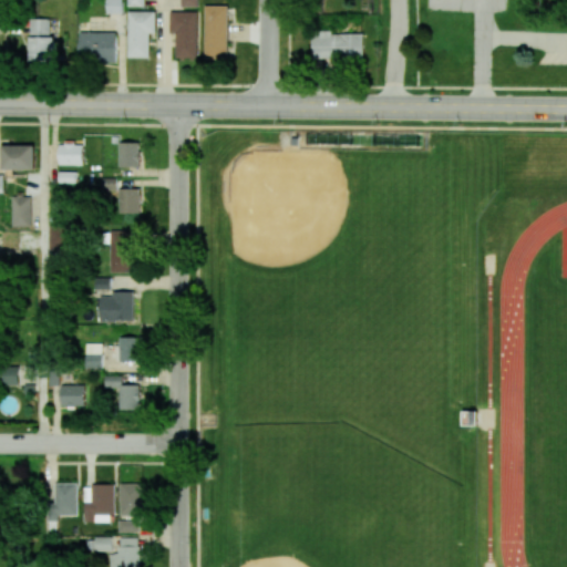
[(123,13),(122,0),(106,0),(107,13),(123,13)]
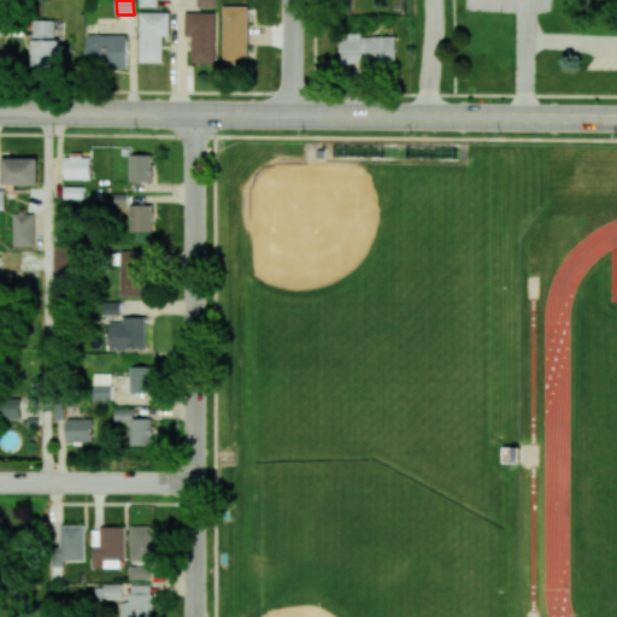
[(248,64),(250,6),(224,6),(223,64),(248,64)]
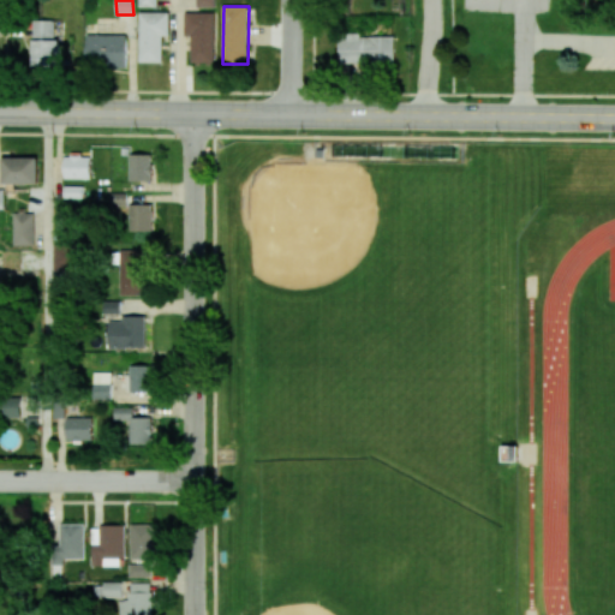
[(139,63),(162,63),(163,36),(169,36),(169,12),(139,12),(139,63)]
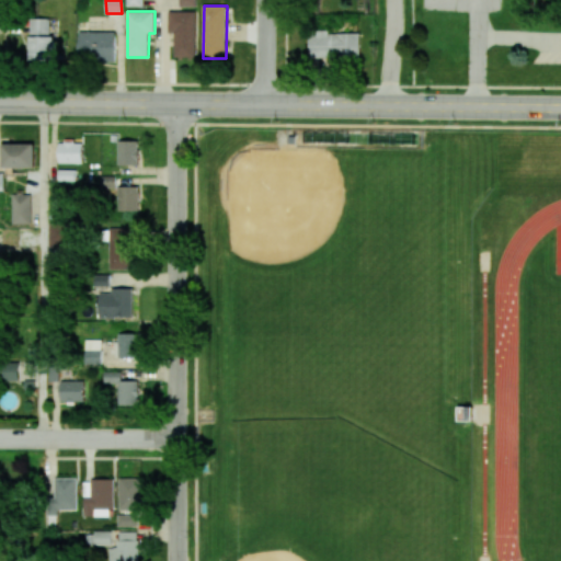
[(174,57),(196,57),(197,12),(169,11),(169,33),(174,33),(174,57)]
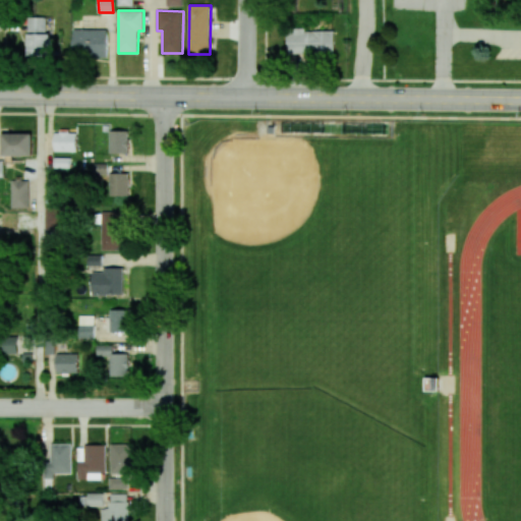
[(46,17),(27,17),(27,56),(50,56),(50,33),(47,33),(46,17)]
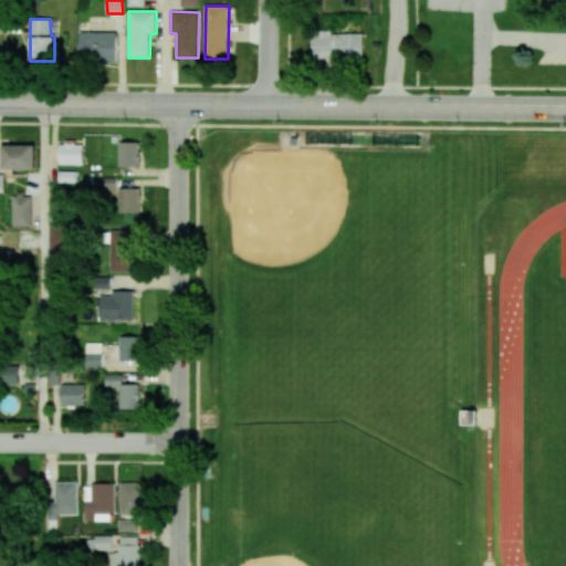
[(363,58),(363,33),(329,34),(329,30),(311,30),(312,59),(363,58)]
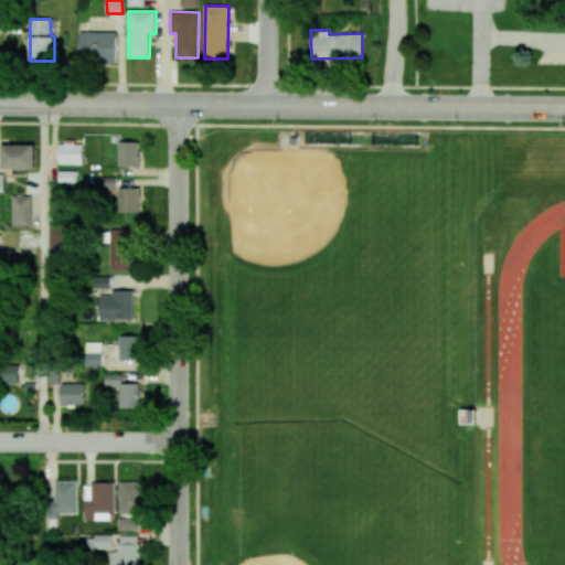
[(117,32),(80,32),(80,61),(117,61),(117,32)]
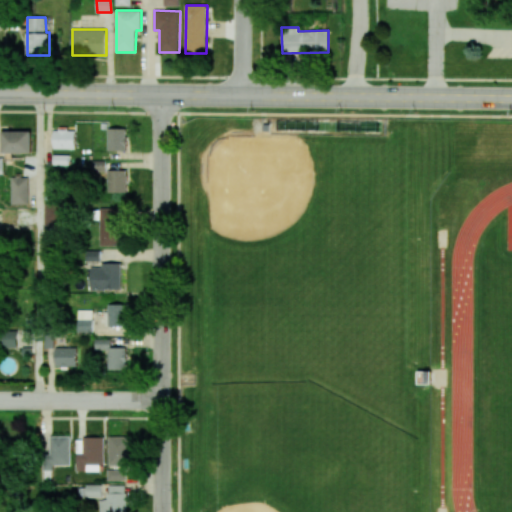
[(107,150),(126,151),(127,128),(108,128),(107,150)]
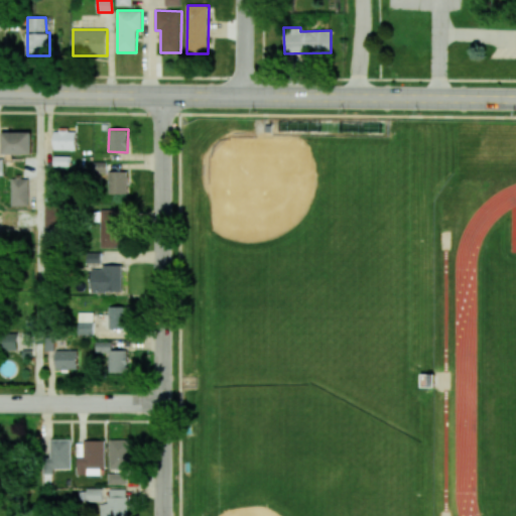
[(53,150),(76,150),(77,131),(54,131),(53,150)]
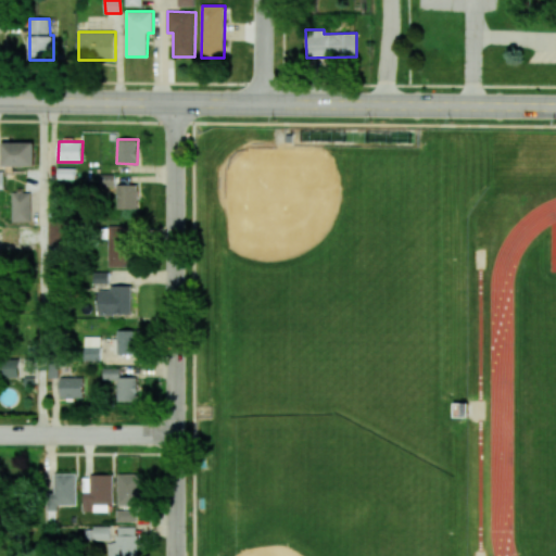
[(35,166),(34,142),(2,142),(2,166),(35,166)]
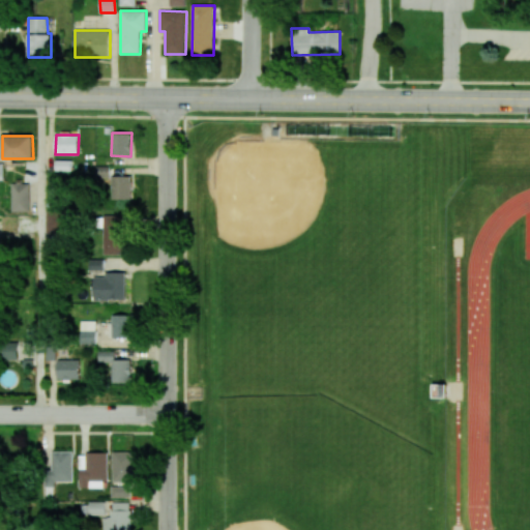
[(111,199),(130,199),(130,176),(112,176),(111,199)]
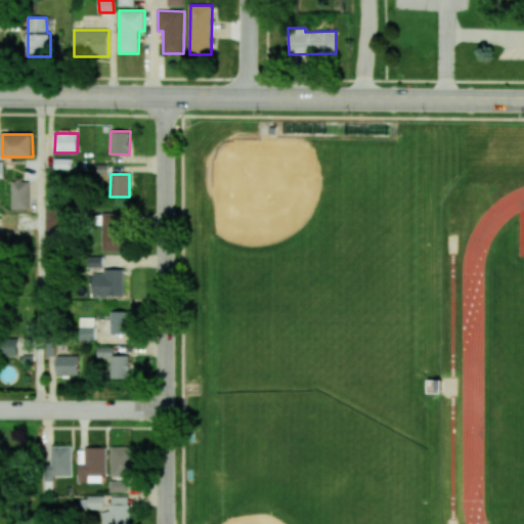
[(11,209),(29,209),(29,181),(10,181),(11,209)]
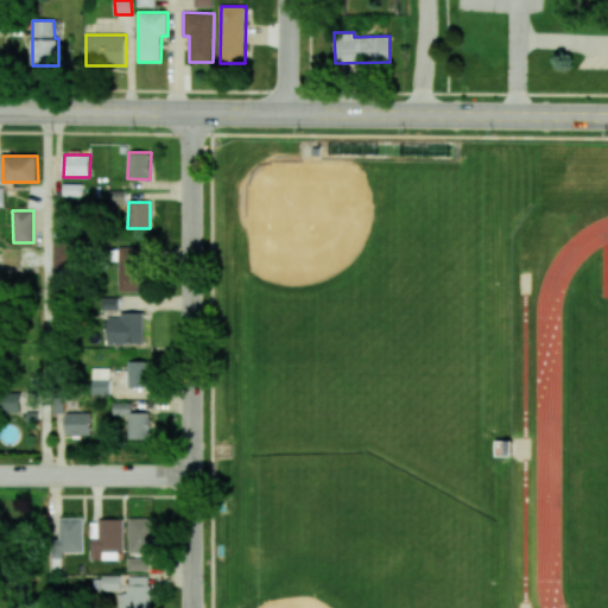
[(119,292),(143,291),(141,247),(118,248),(119,292)]
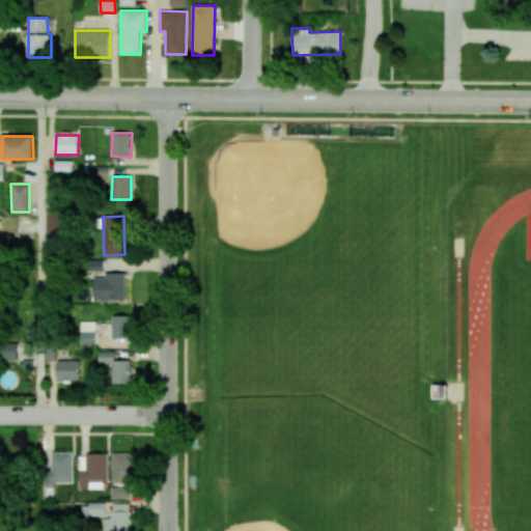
[(126,273),(105,273),(105,277),(93,277),(92,300),(124,301),(126,273)]
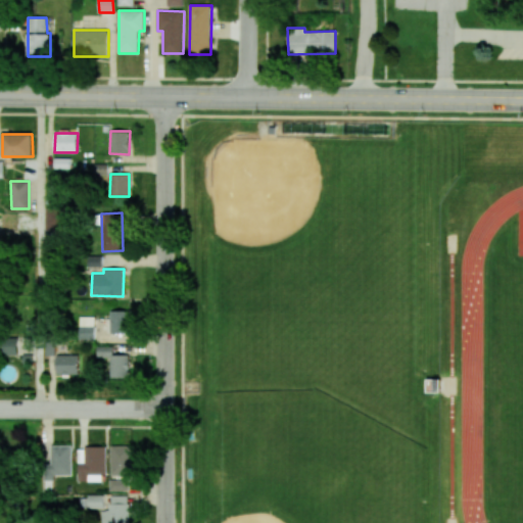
[(129,333),(130,311),(110,311),(109,333),(129,333)]
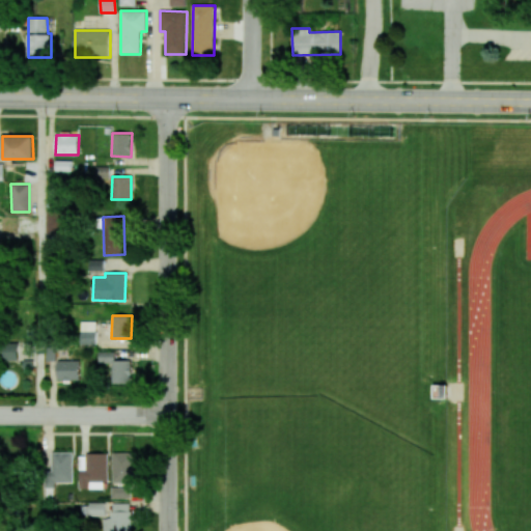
[(96,322),(81,322),(81,344),(96,344),(96,322)]
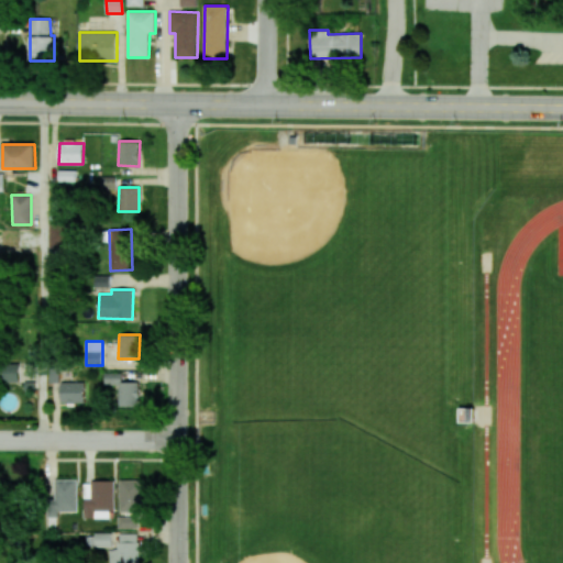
[(0,382),(19,383),(19,364),(0,363),(0,382)]
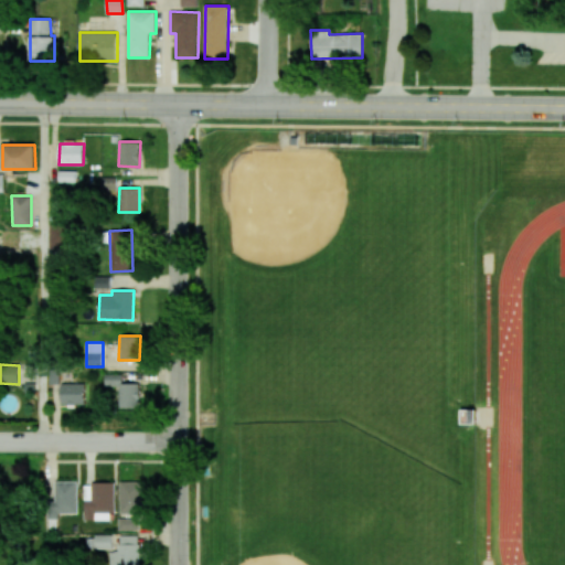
[(119,408),(140,408),(139,383),(123,384),(123,374),(105,374),(105,385),(119,385),(119,408)]
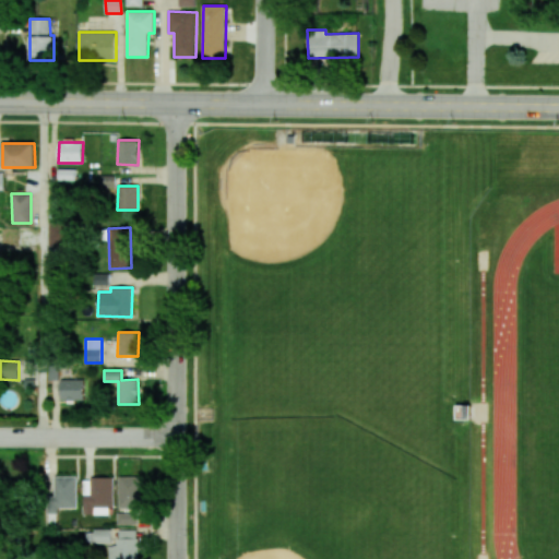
[(84,379),(60,380),(60,400),(84,400),(84,379)]
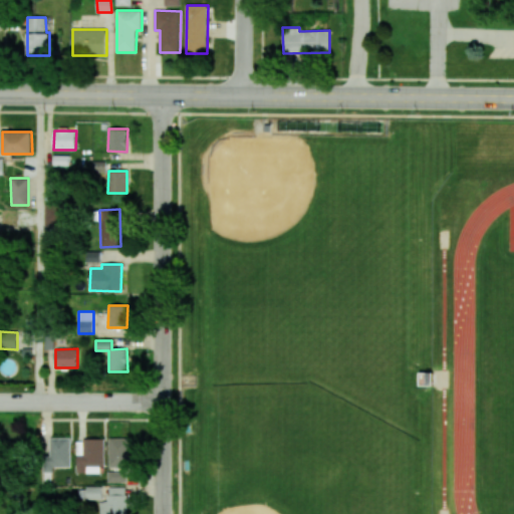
[(70,438),(49,438),(49,456),(42,457),(42,473),(52,472),(52,467),(70,467),(70,438)]
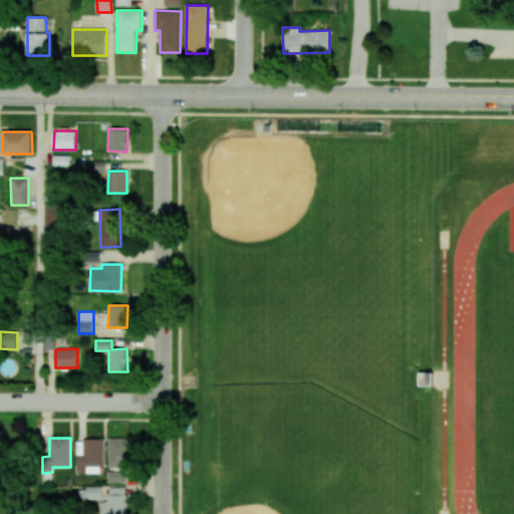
[(108,482),(127,482),(127,438),(108,438),(108,482)]
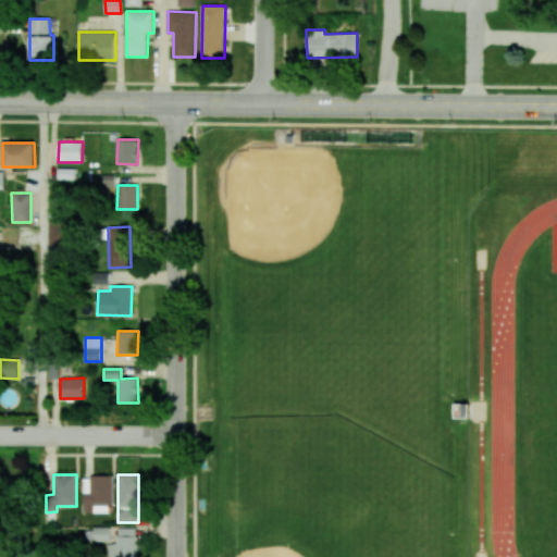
[(83,512),(112,512),(112,477),(83,477),(83,512)]
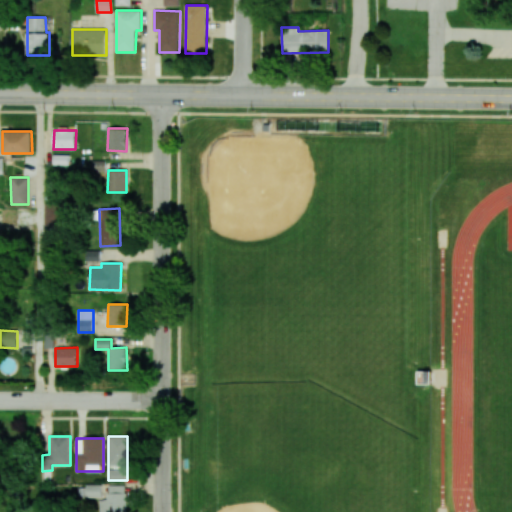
[(100,497),(100,484),(84,484),(85,497),(100,497)]
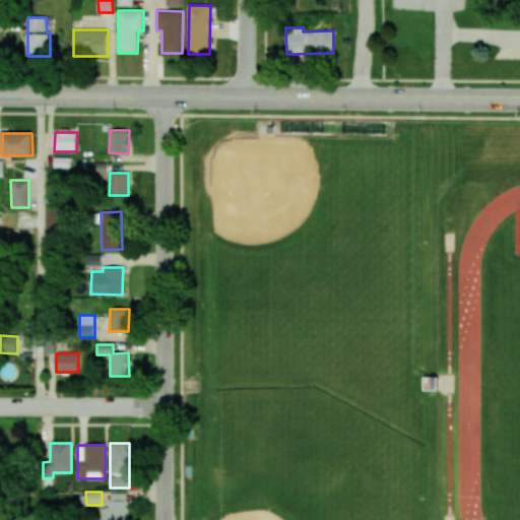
[(100,507),(100,519),(127,519),(127,493),(109,493),(109,507),(100,507)]
